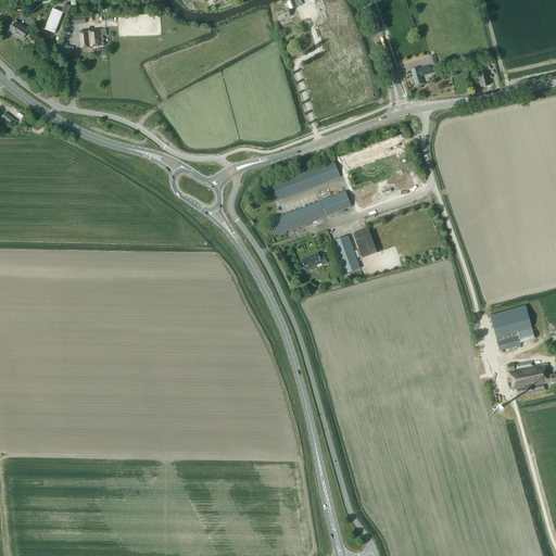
[(63,13),(52,9),(45,29),(54,34),(63,13)]
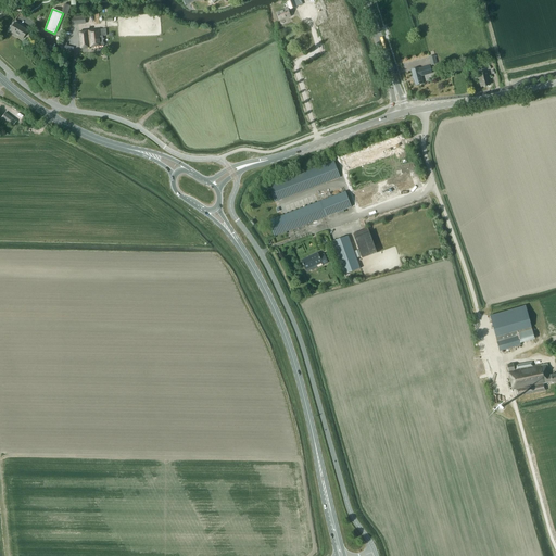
[(279,21),(290,16),(289,12),(288,9),(276,13),(279,21)]
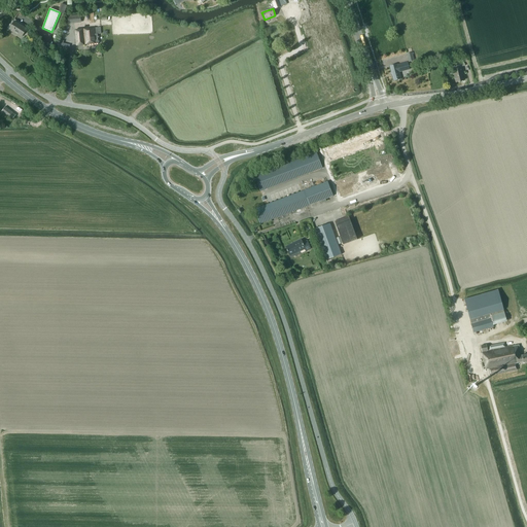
[(81,23),(80,14),(67,16),(68,25),(81,23)]
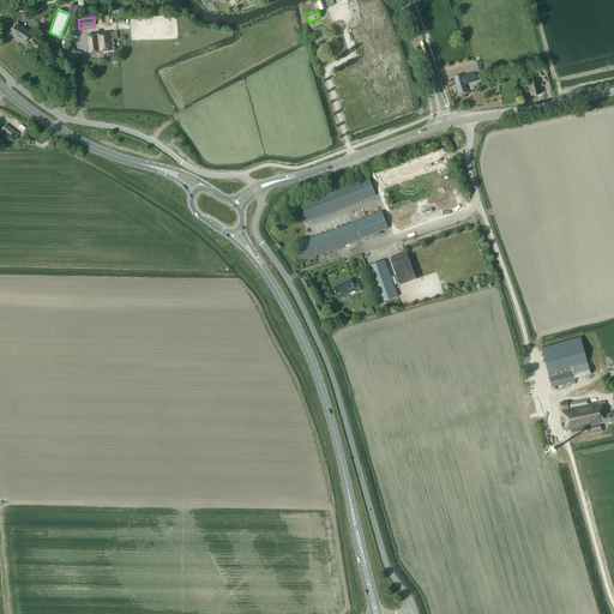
[(24,43),(31,34),(26,31),(17,25),(11,35),(24,43)]
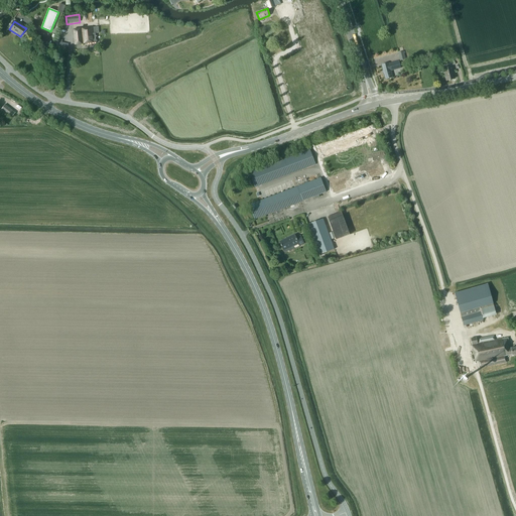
[(83,44),(96,42),(95,33),(95,29),(93,29),(93,27),(74,29),(75,44),(83,43),(83,44)]
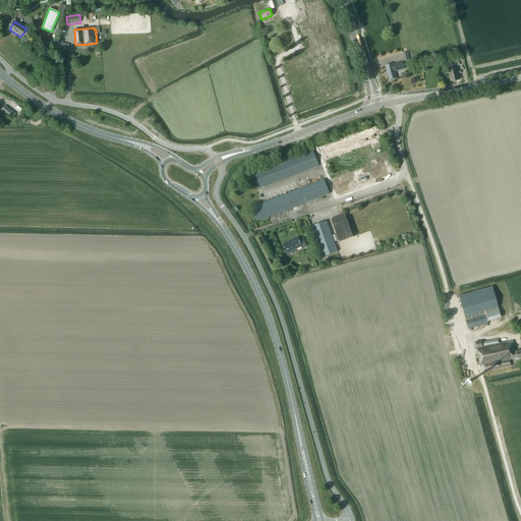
[(57,42),(56,46),(68,49),(69,45),(63,43),(63,41),(59,40),(58,42),(57,42)]
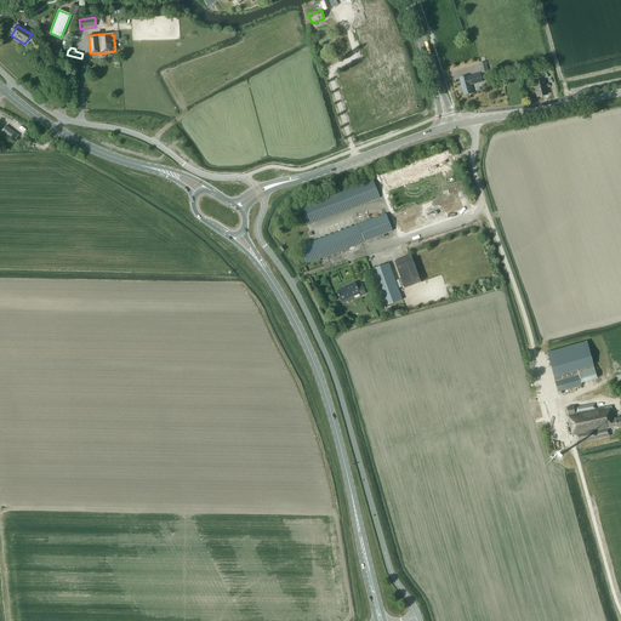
[(465,96),(472,93),(469,85),(483,81),(480,74),(468,77),(467,77),(460,78),(465,96)]
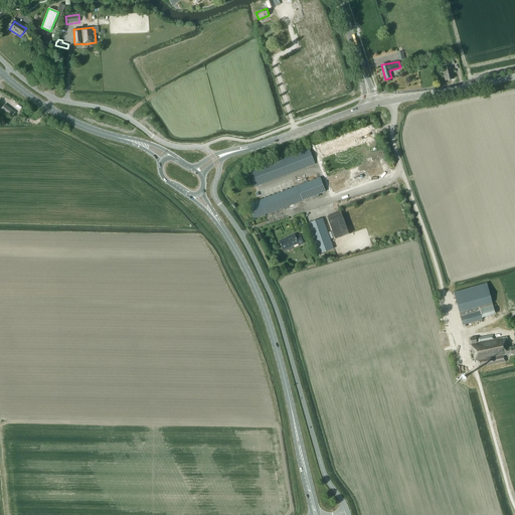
[(449,66),(451,65),(451,63),(443,65),(445,74),(444,75),(446,80),(453,78),(451,73),(453,73),(451,66),(449,67),(449,66)]
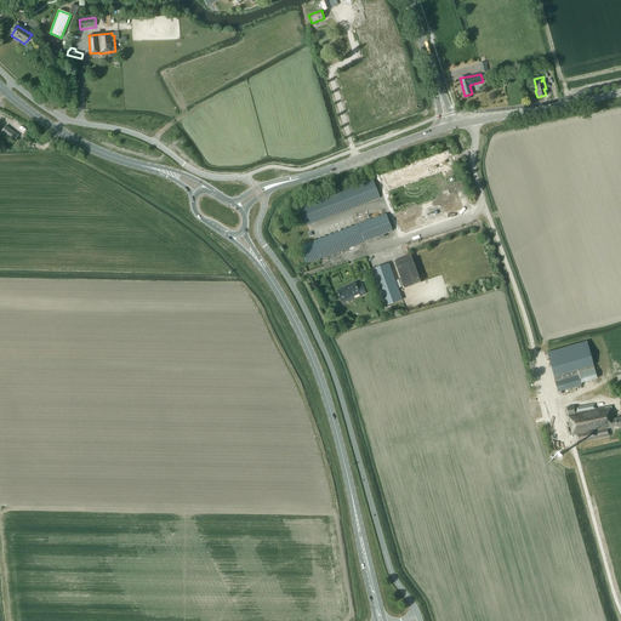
[(5,125),(0,132),(13,142),(18,136),(5,125)]
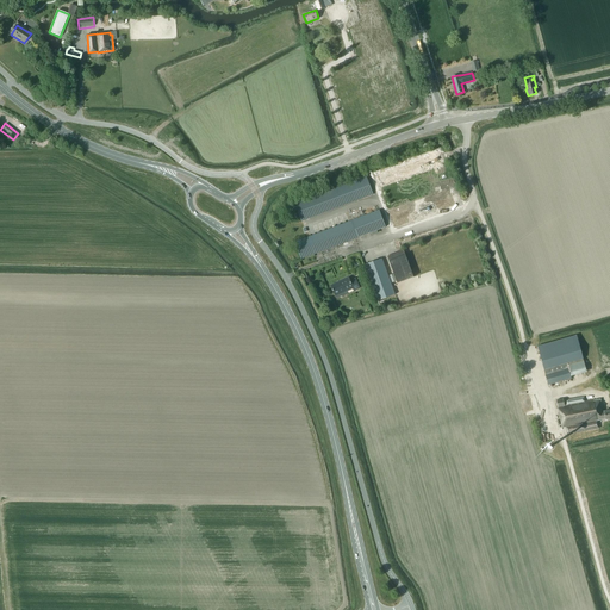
[(441,150),(430,154),(434,165),(446,160),(441,150)]
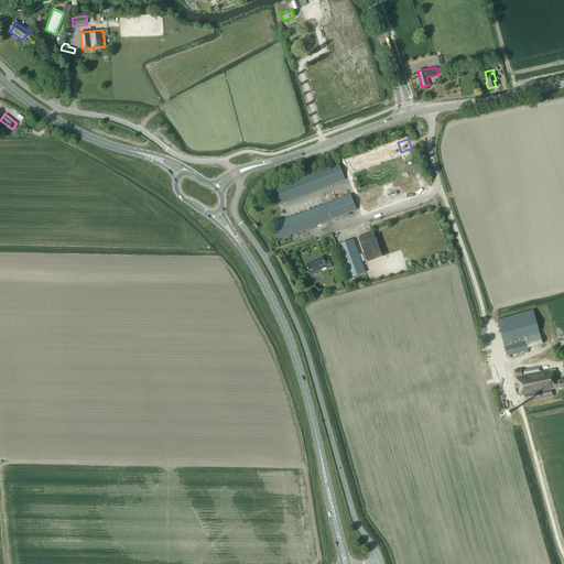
[(412,148),(401,152),(405,162),(415,159),(412,148)]
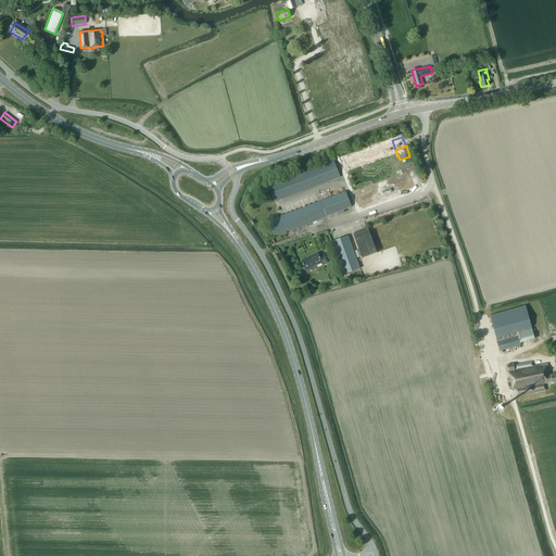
[(395,150),(390,152),(394,162),(400,160),(395,150)]
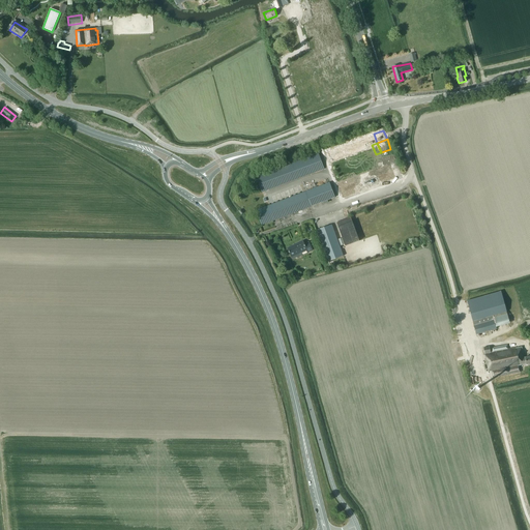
[(372,145),(367,146),(371,156),(376,154),(372,145)]
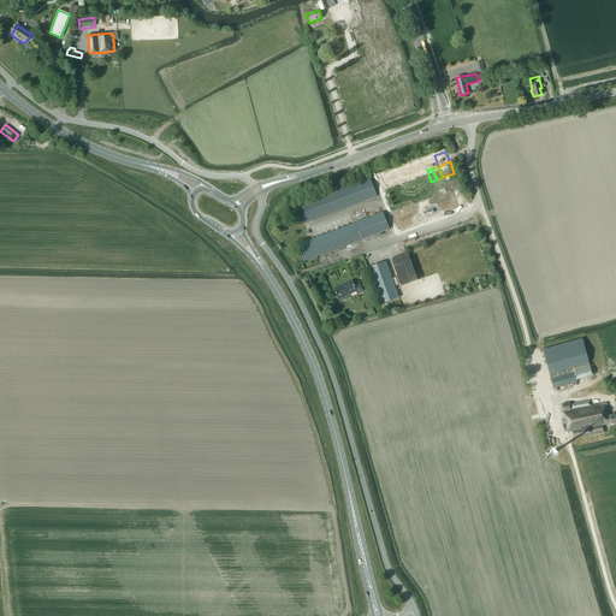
[(427,170),(421,172),(426,183),(431,182),(427,170)]
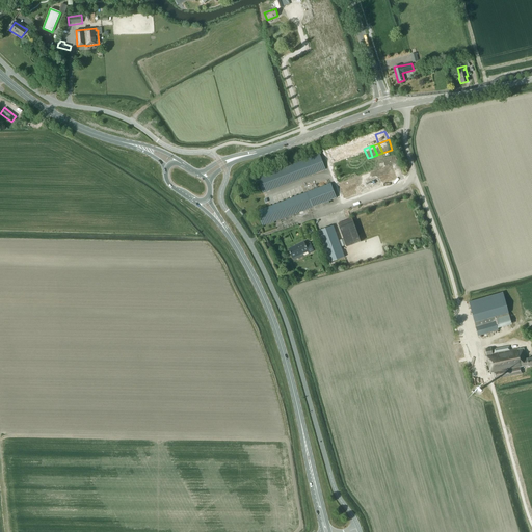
[(364,149),(358,151),(363,160),(368,158),(364,149)]
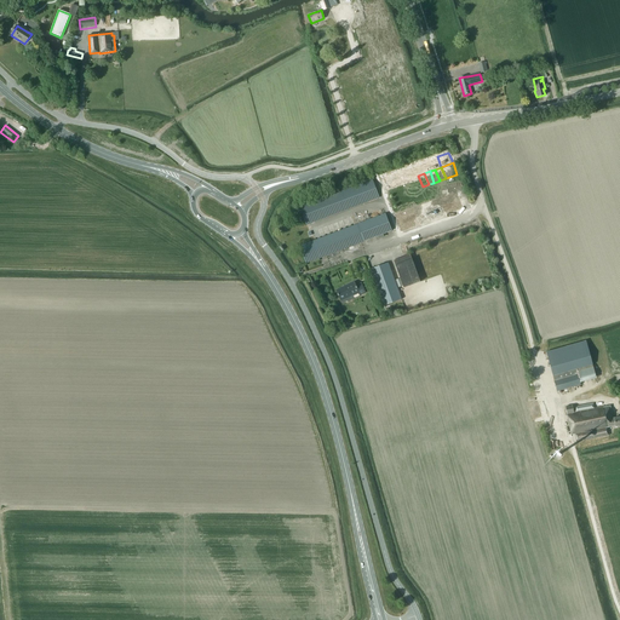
[(418,176),(413,178),(417,189),(423,187),(418,176)]
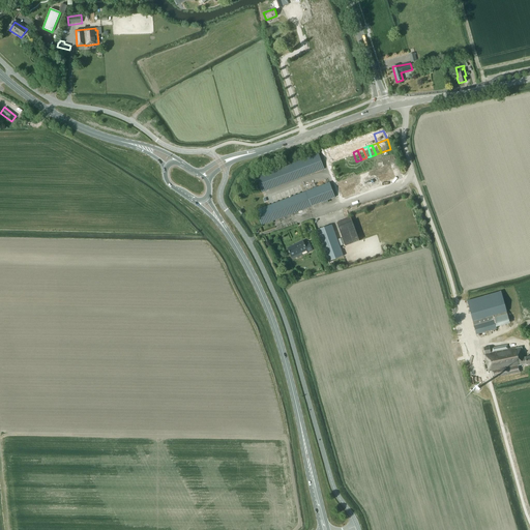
[(353,152),(348,153),(352,164),(356,162),(353,152)]
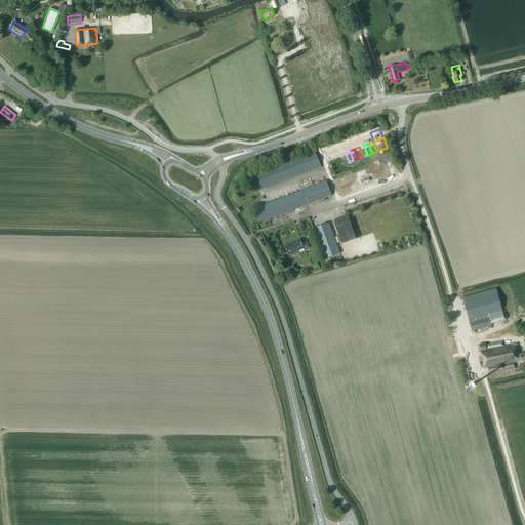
[(253,175),(258,189),(259,191),(321,167),(315,152),(253,175)]
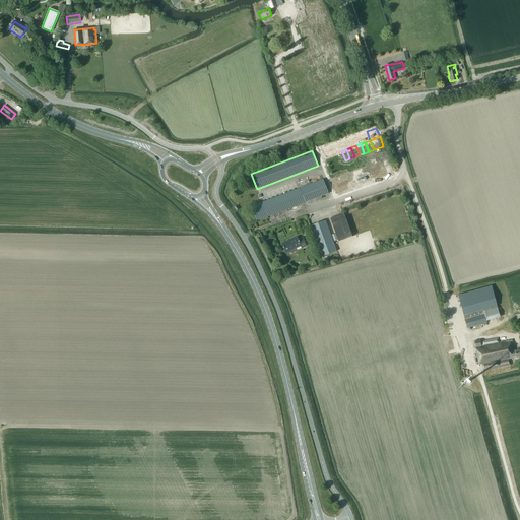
[(341,150),(336,152),(340,163),(345,160),(341,150)]
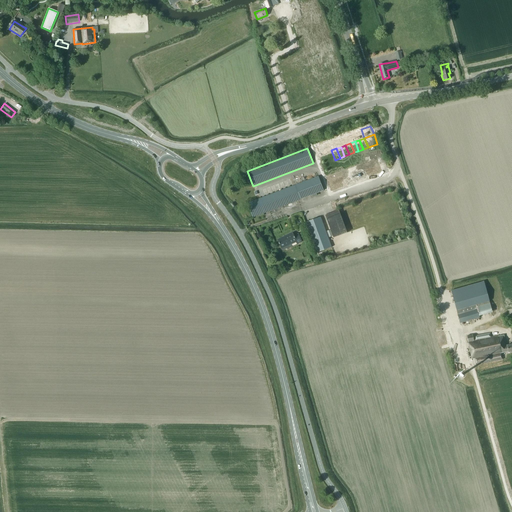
[(331,150),(327,152),(330,161),(335,160),(331,150)]
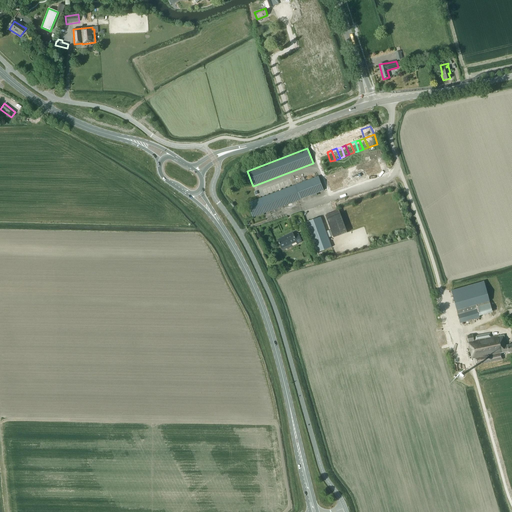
[(327,152),(322,154),(325,163),(330,161),(327,152)]
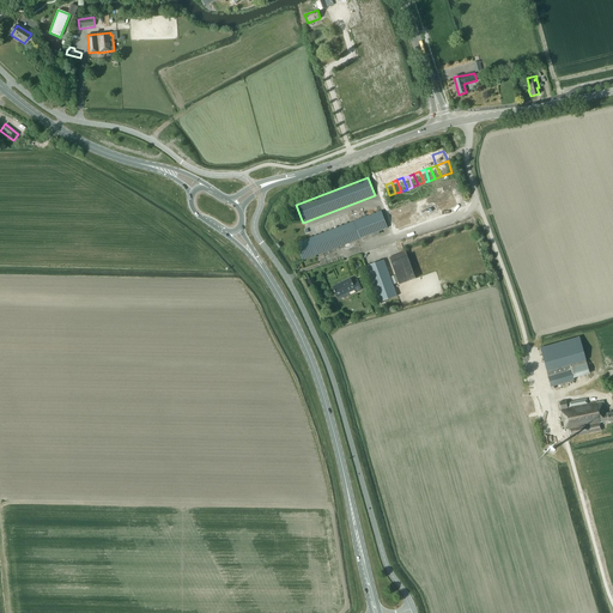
[(455,182),(444,186),(448,198),(460,193),(455,182)]
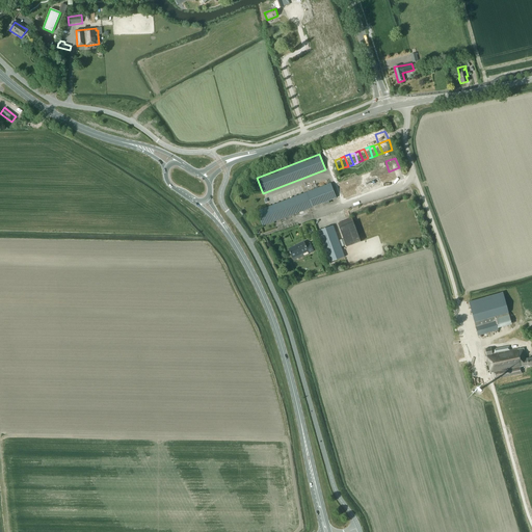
[(335,160),(329,162),(334,171),(338,169),(335,160)]
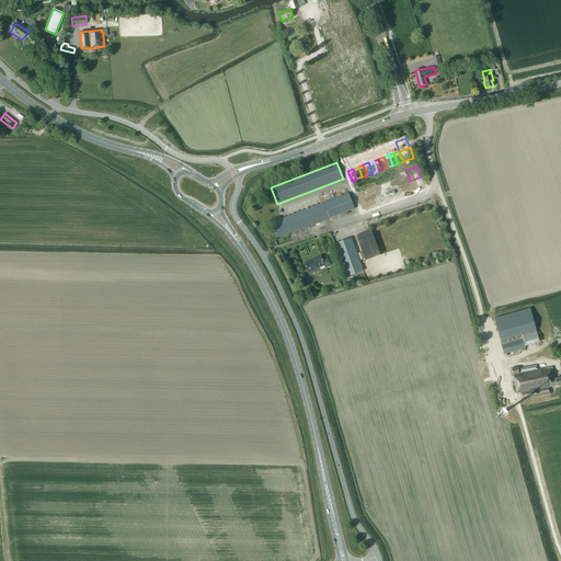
[(407,170),(401,172),(405,183),(410,181),(407,170)]
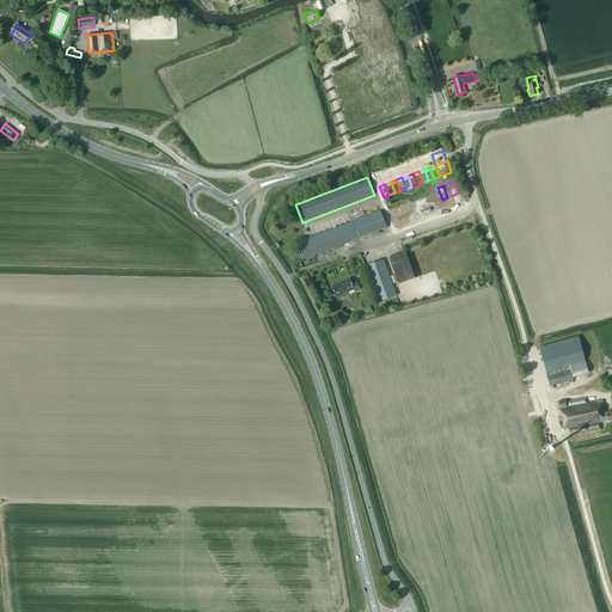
[(438,188),(432,190),(436,201),(442,200),(438,188)]
